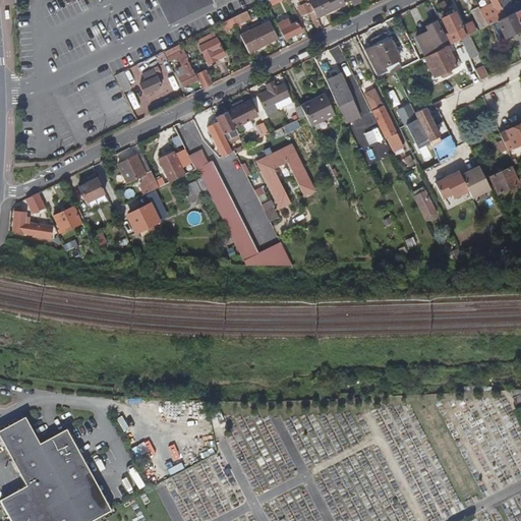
[(308,0),(298,0),(301,7),(298,9),(302,17),(312,12),(308,4),(310,3),(308,0)]
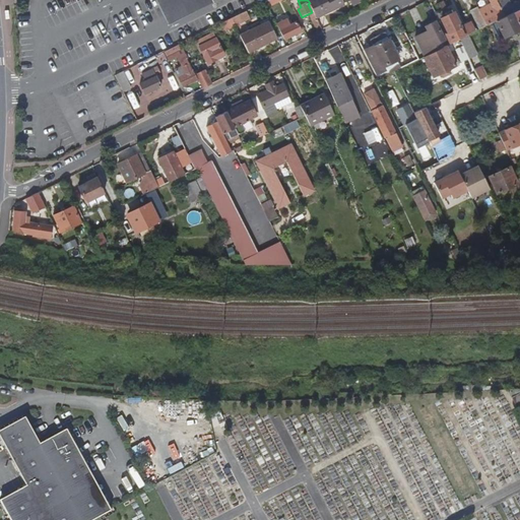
[(317,18),(344,4),(342,0),(308,0),(310,3),(314,12),(317,18)]
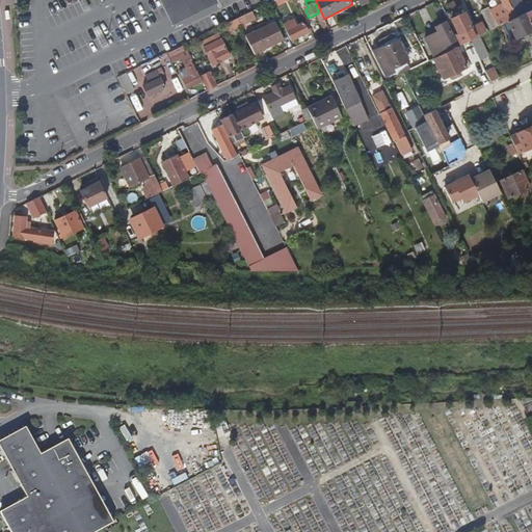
[(508,23),(516,19),(513,12),(507,0),(501,0),(507,14),(495,20),(499,27),(508,23)]
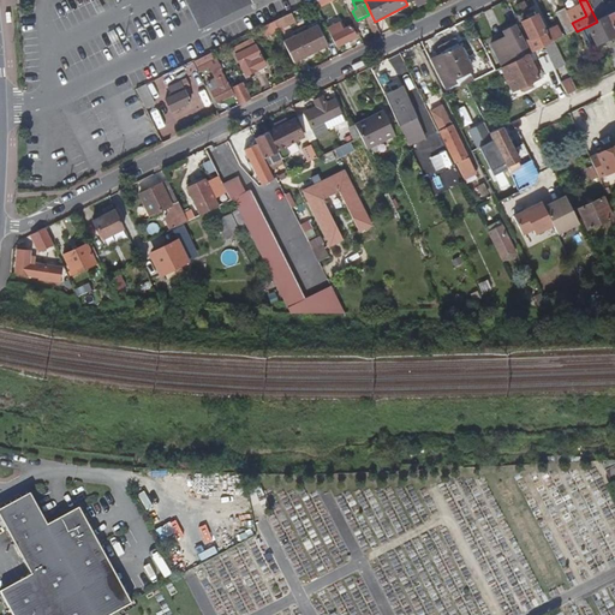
[(604,9),(599,0),(586,0),(593,15),(604,9)]
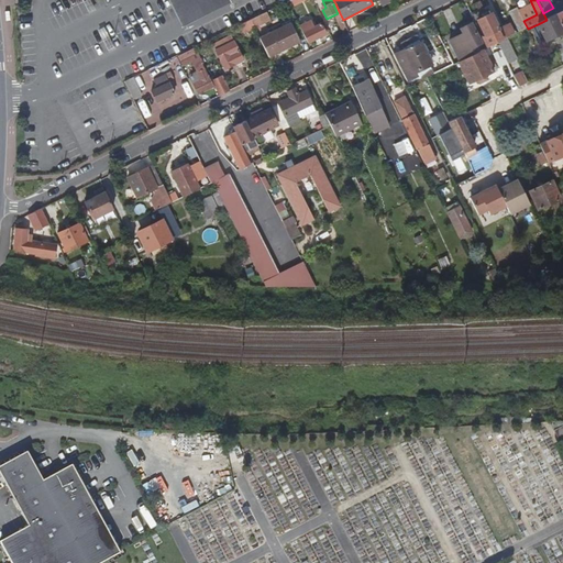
[(523,21),(518,9),(511,12),(521,32),(528,29),(523,21)]
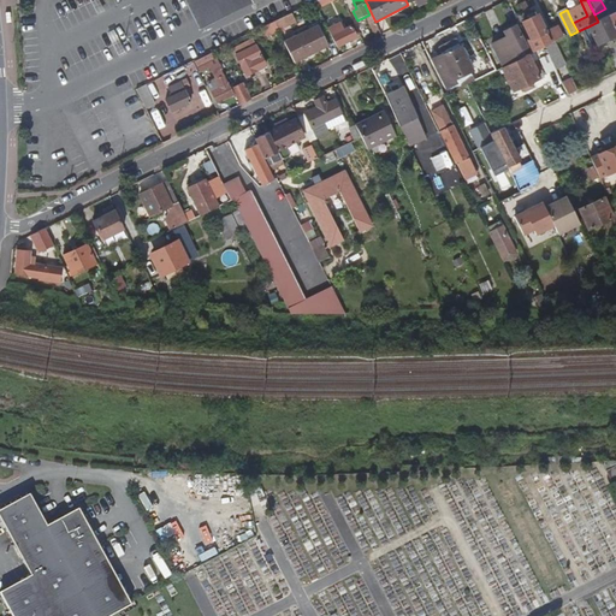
[(549,37),(537,11),(522,18),(532,40),(529,41),(534,53),(544,48),(550,46),(546,39),(549,37)]
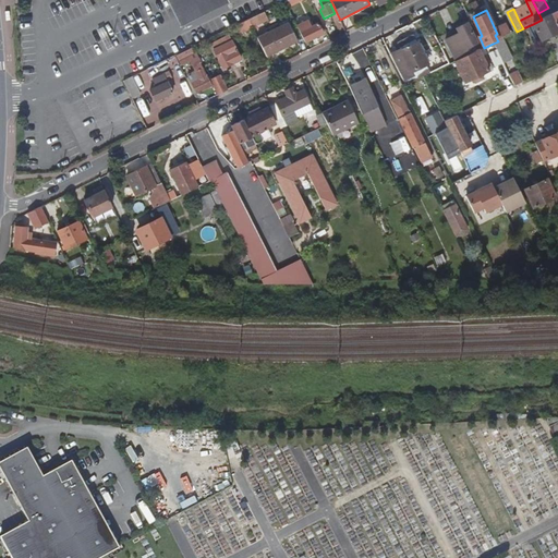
[(542,41),(557,33),(557,11),(542,20),(533,24),(542,41)]
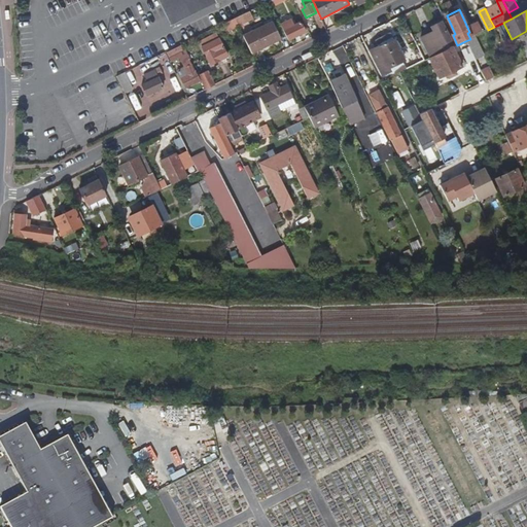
[(239,27),(253,20),(249,11),(235,19),(237,25),(239,27)]
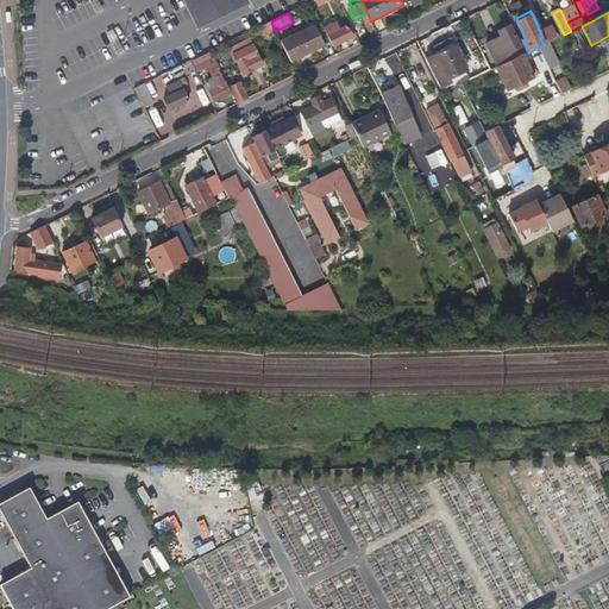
[(371,22),(368,14),(364,19),(370,33),(376,31),(371,22)]
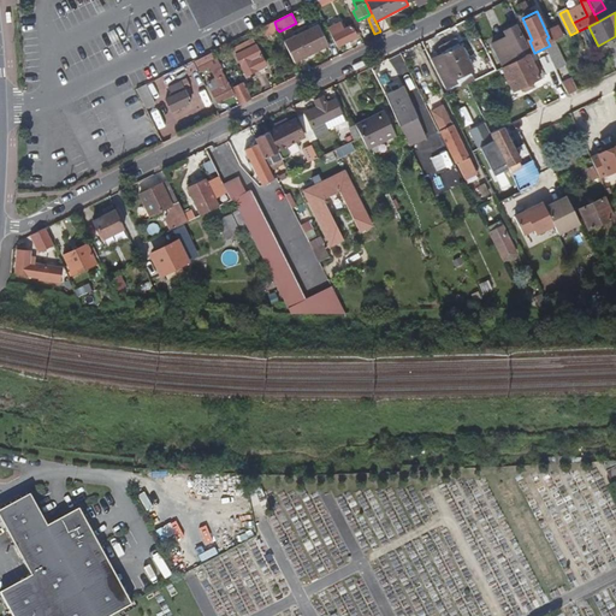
[(285,43),(295,64),(327,47),(319,28),(321,27),(318,21),(290,34),(294,40),(285,43)]
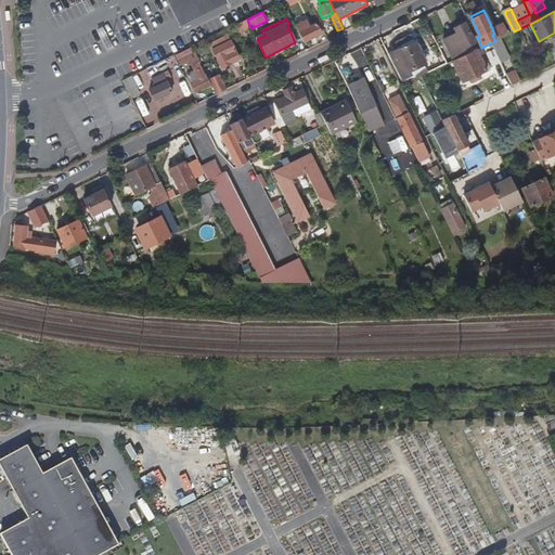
[(234,37),(252,28),(249,26),(247,20),(231,28),(230,28),(234,37)]
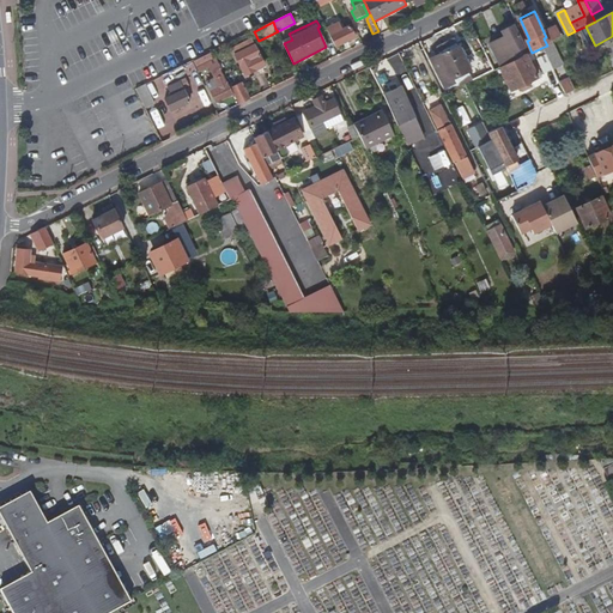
[(356,38),(350,28),(341,31),(338,24),(327,30),(337,48),(356,38)]
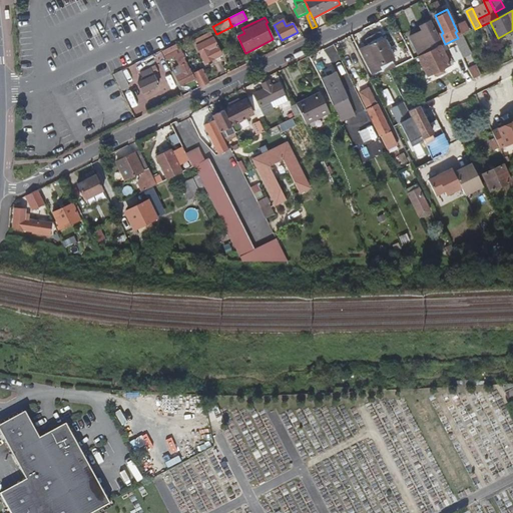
[(440,40),(431,23),(421,27),(423,32),(411,38),(414,45),(417,44),(420,50),(424,48),(426,51),(432,49),(430,45),(440,40)]
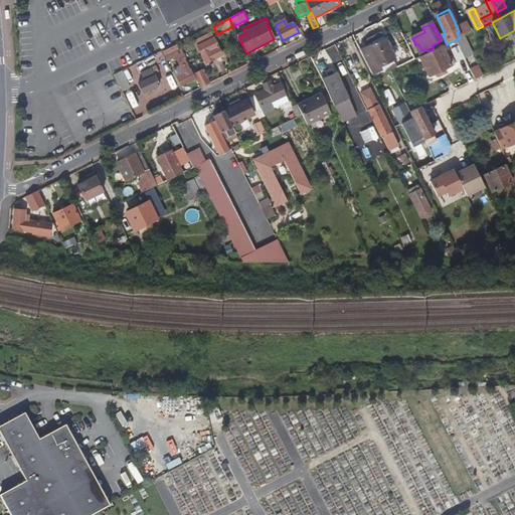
[(223,56),(215,38),(210,41),(208,35),(195,42),(206,64),(223,56)]
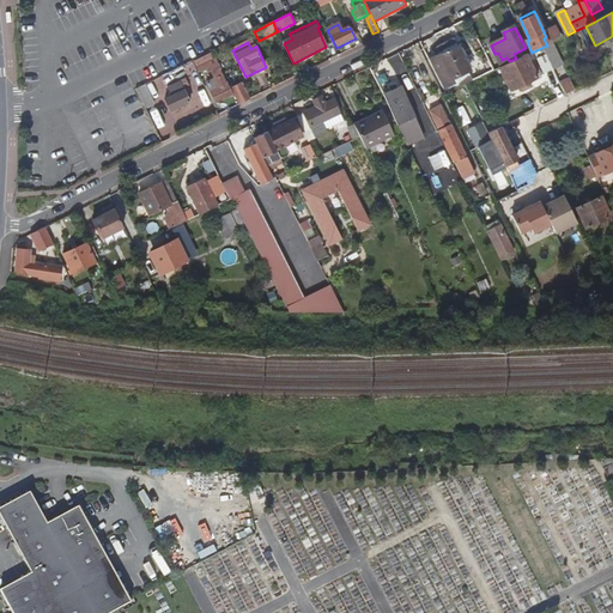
[(562,66),(551,43),(547,46),(541,48),(544,52),(545,55),(552,70),(552,71),(562,66)]
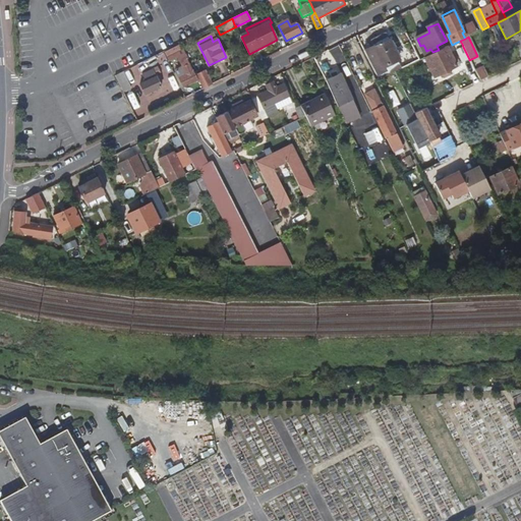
[(401,60),(390,41),(375,48),(374,47),(364,52),(377,75),(386,70),(385,68),(401,60)]
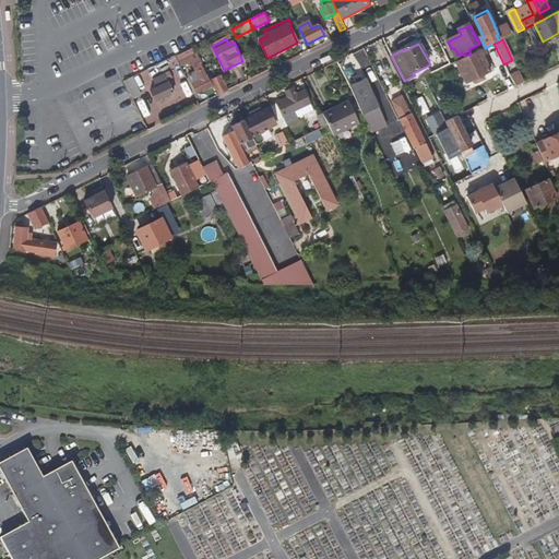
[(197,52),(194,47),(176,56),(181,67),(191,61),(197,73),(188,76),(197,94),(212,87),(203,69),(204,69),(197,52)]
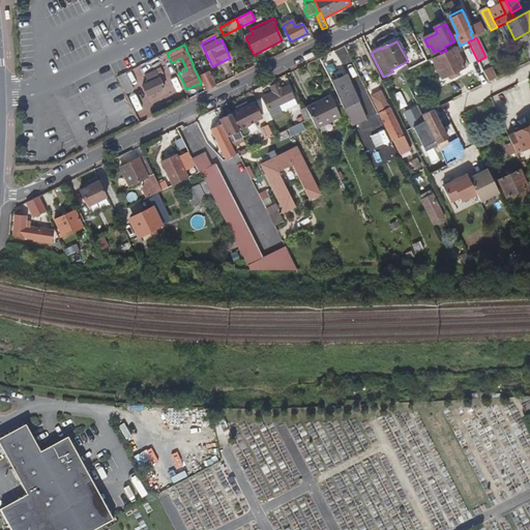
[(457,51),(455,48),(433,59),(442,80),(465,67),(457,51)]
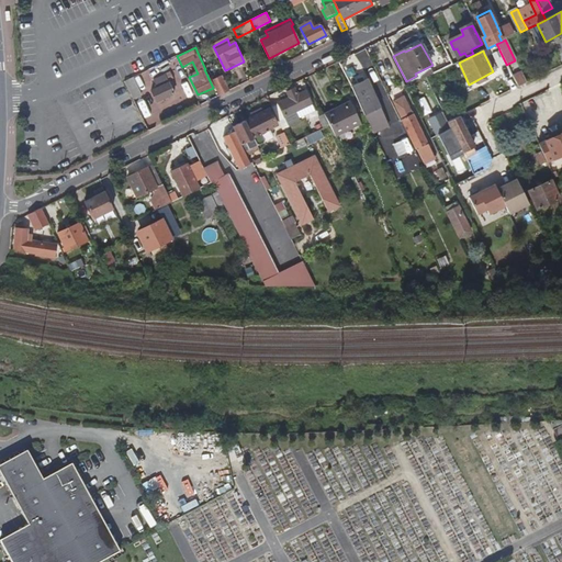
[(506,64),(499,51),(493,54),(498,68),(506,64)]
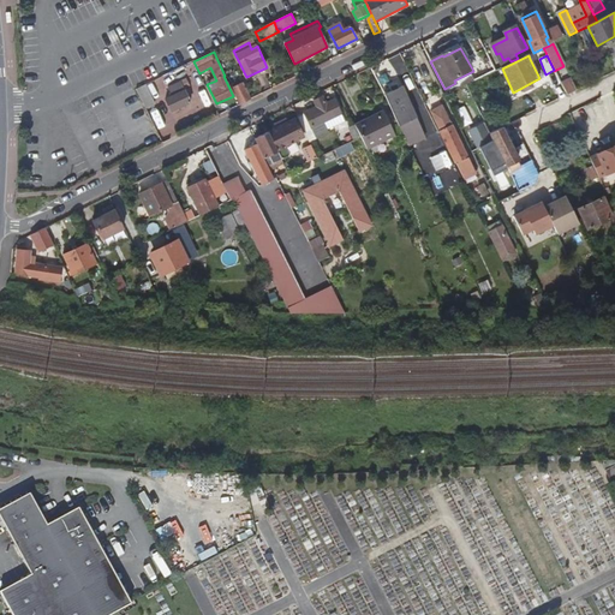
[(490,73),(487,67),(478,72),(482,78),(490,73)]
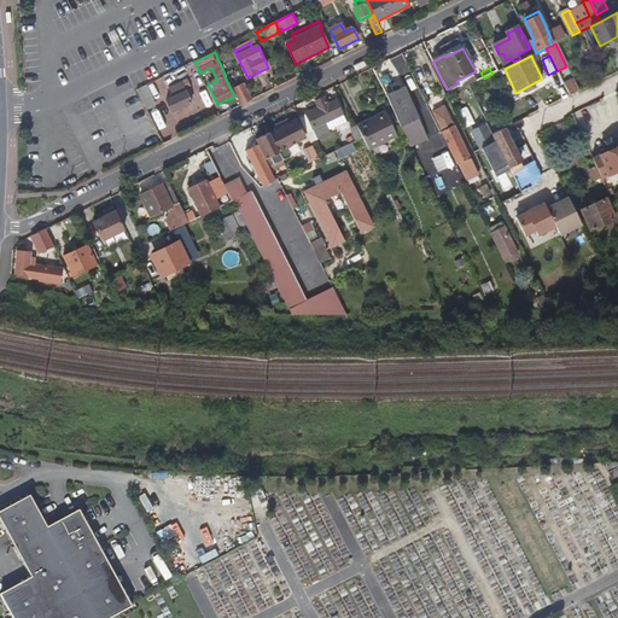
[(579,92),(573,80),(564,85),(570,97),(579,92)]
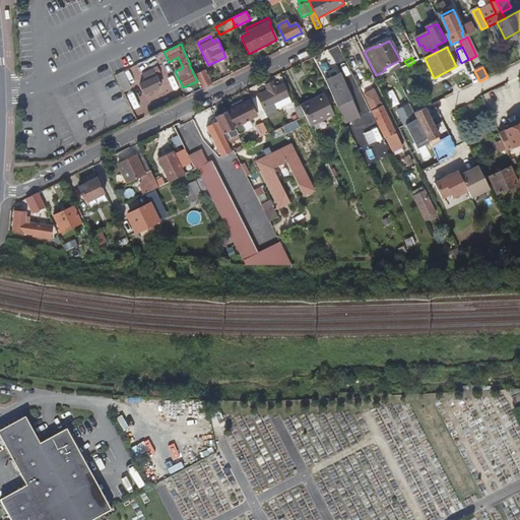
[(141,83),(140,84),(145,95),(151,92),(161,87),(153,69),(142,74),(143,76),(145,81),(141,83)]
